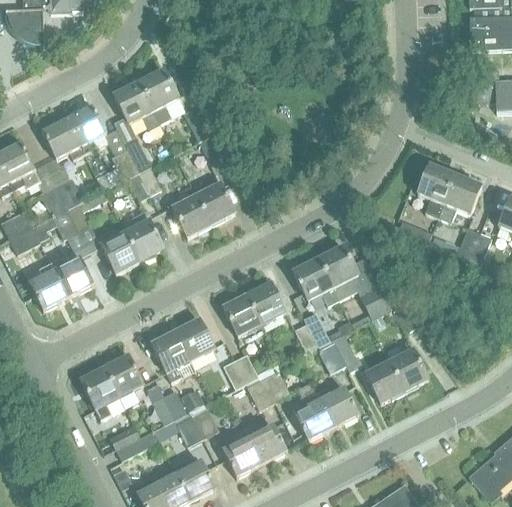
[(40,46),(43,45),(43,47),(44,47),(43,6),(50,6),(50,14),(83,13),(83,0),(20,0),(21,11),(4,11),(4,13),(5,13),(6,16),(6,18),(6,21),(7,24),(8,26),(10,29),(11,31),(13,34),(15,36),(17,38),(19,39),(21,41),(24,42),(26,43),(29,44),(32,45),(35,46),(37,46),(40,46)]
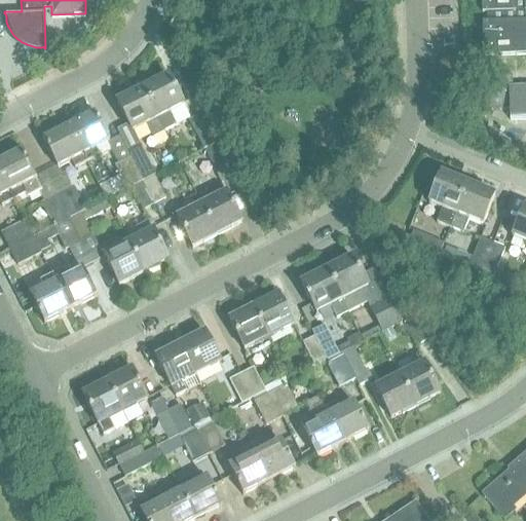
[(525,82),(514,83),(513,72),(488,73),(490,108),(509,107),(510,116),(525,115),(525,0),(481,0),(482,10),(487,10),(488,20),(482,20),(483,53),(525,51),(525,82)]
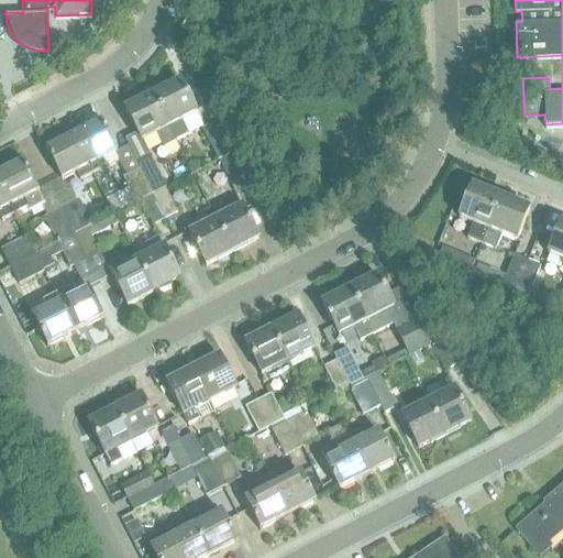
[(81,18),(55,19),(56,44),(83,44),(81,18)]
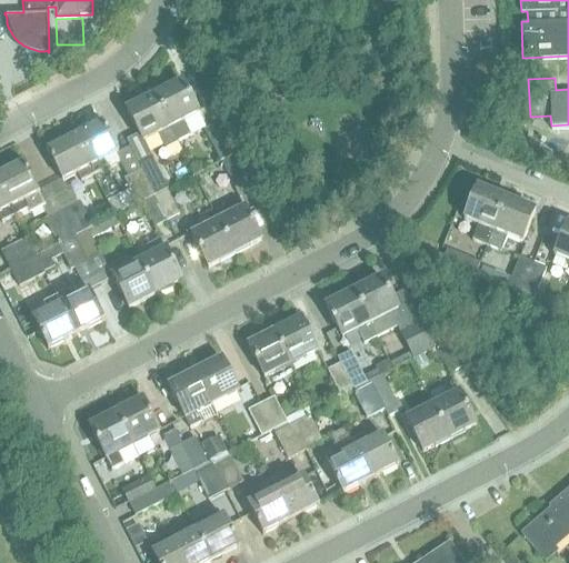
[(182,79),(153,93),(177,139),(205,124),(182,79)]
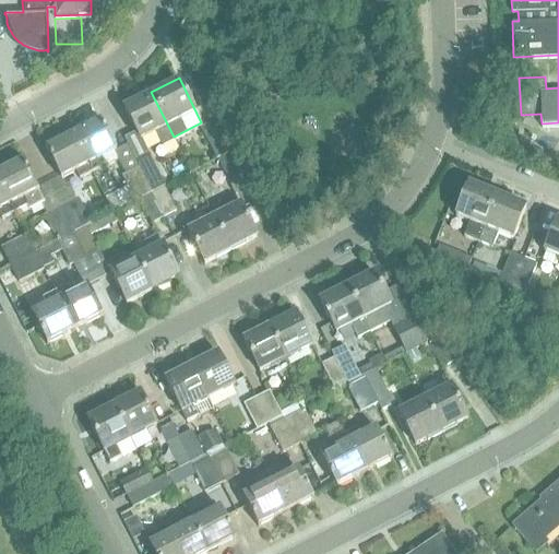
[(174,137),(151,92),(125,105),(141,138),(156,130),(163,142),(174,137)]
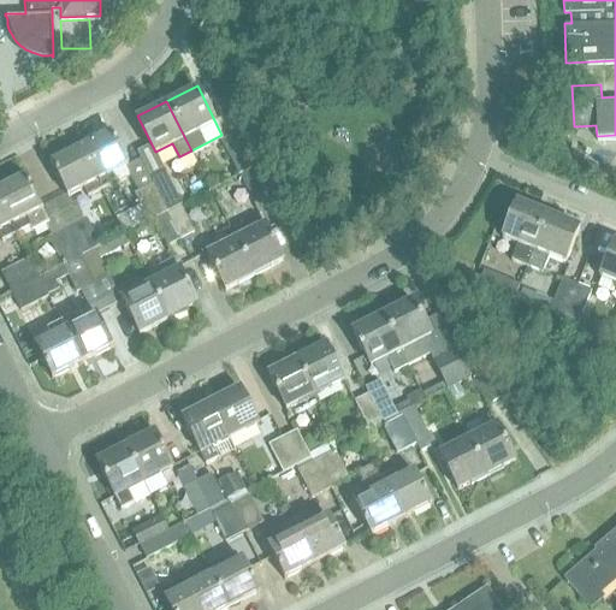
[(111,130),(81,146),(102,188),(117,181),(112,172),(128,164),(111,130)]
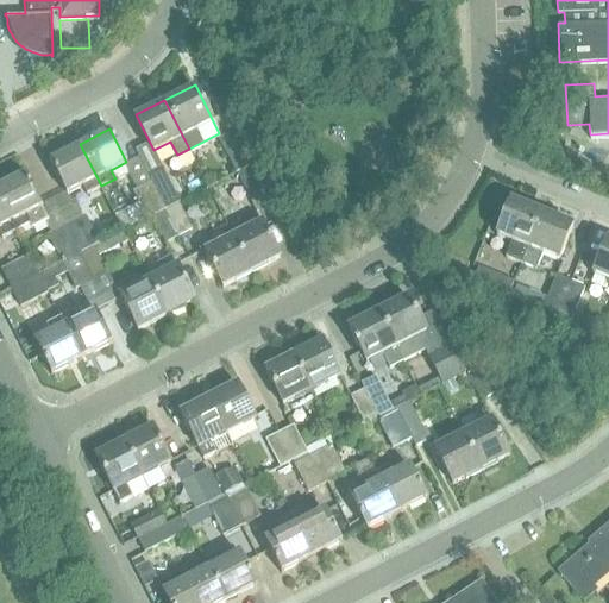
[(236,170),(237,169),(250,162),(232,129),(218,136),(236,170)]
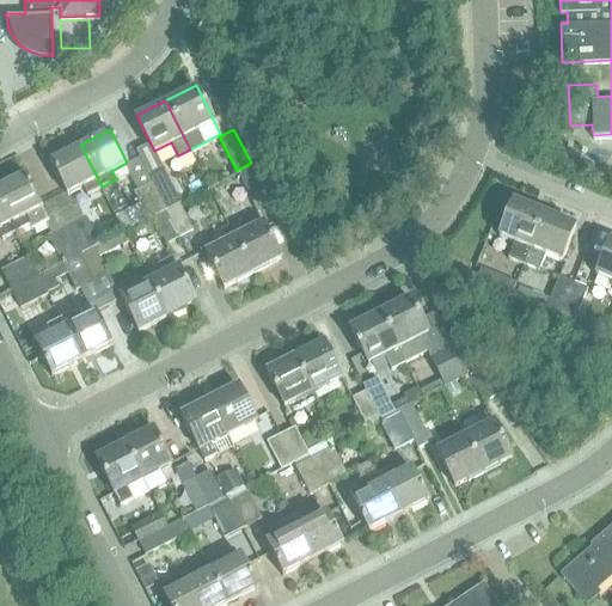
[(102,187),(80,145),(50,160),(67,194),(84,185),(89,194),(102,187)]
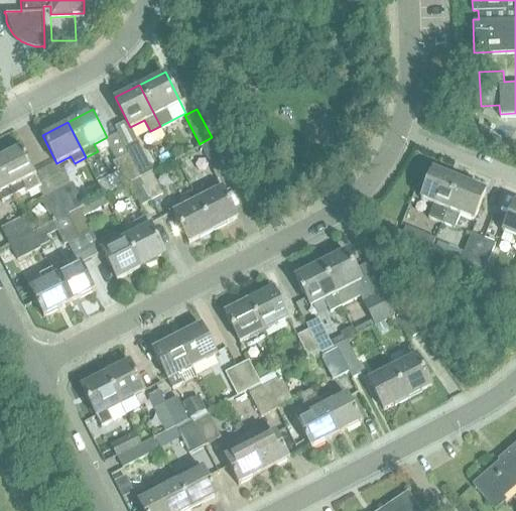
[(212,137),(201,143),(212,166),(224,160),(212,137)]
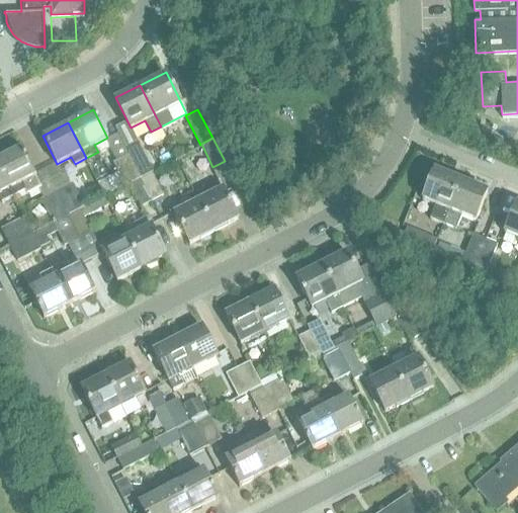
[(125,147),(128,153),(141,175),(152,170),(153,169),(138,140),(125,147)]
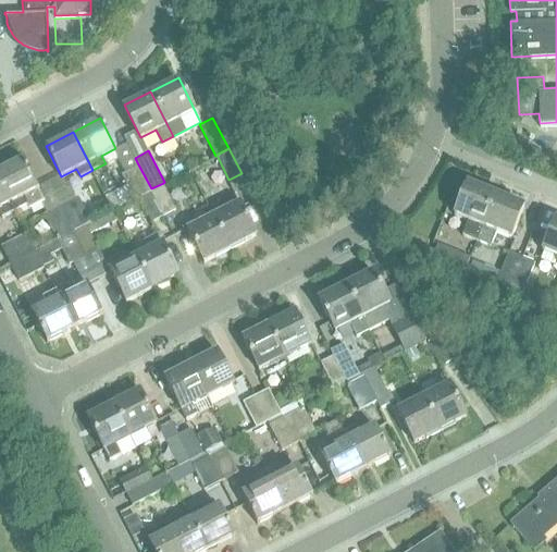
[(24,157),(0,169),(0,181),(14,209),(28,203),(31,206),(45,198),(24,157)]
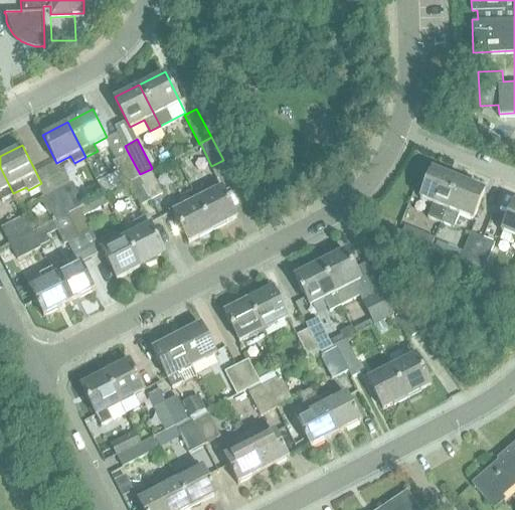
[(124,182),(129,180),(140,174),(128,152),(113,160),(124,182)]
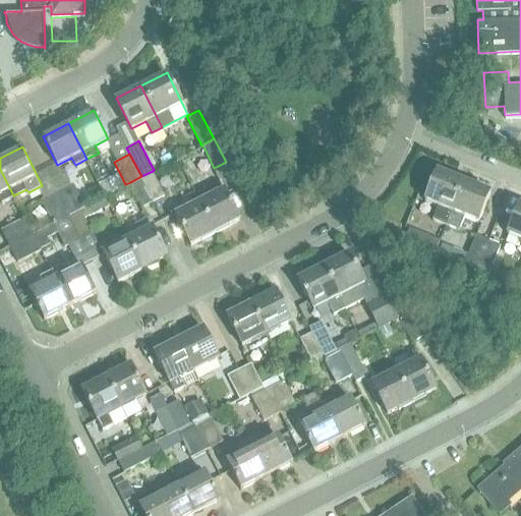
[(432,215),(447,221),(464,178),(438,168),(425,195),(439,202),(432,215)]
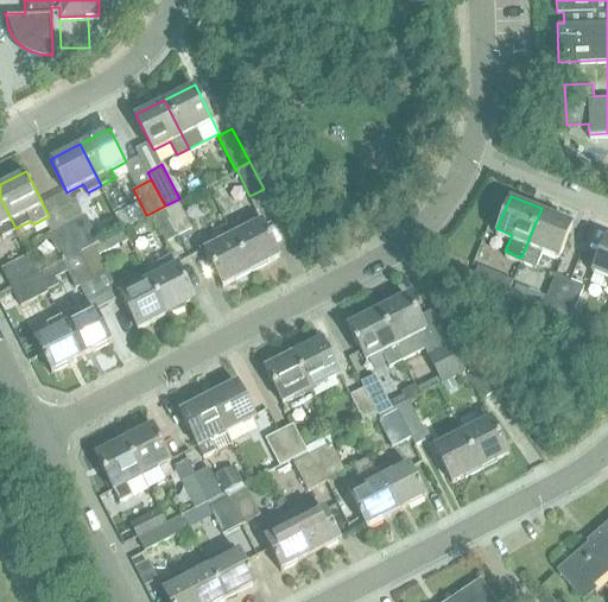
[(16,228),(0,197),(0,226),(4,234),(16,228)]
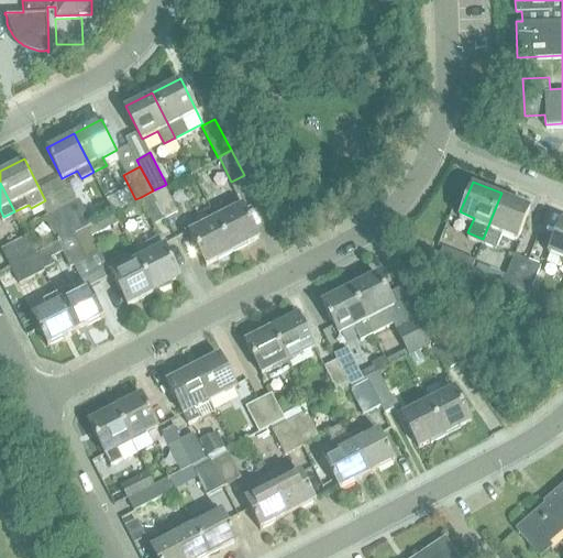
[(165,185),(153,190),(165,216),(177,209),(165,185)]
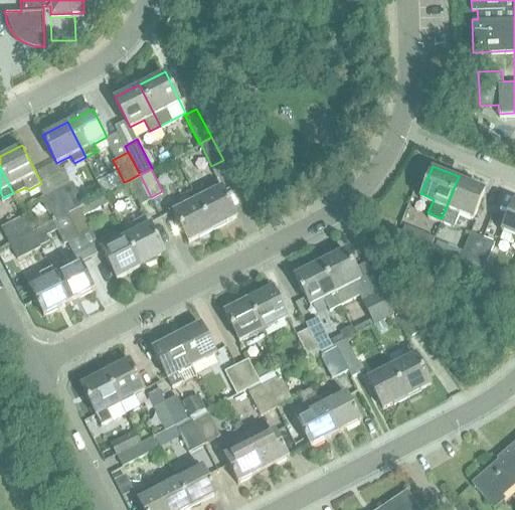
[(140,174),(129,180),(141,202),(151,197),(140,174)]
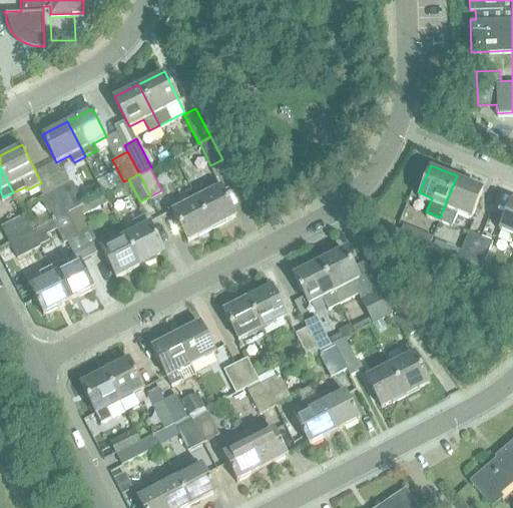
[(457,175),(440,217),(452,222),(458,209),(471,215),(483,186),(457,175)]
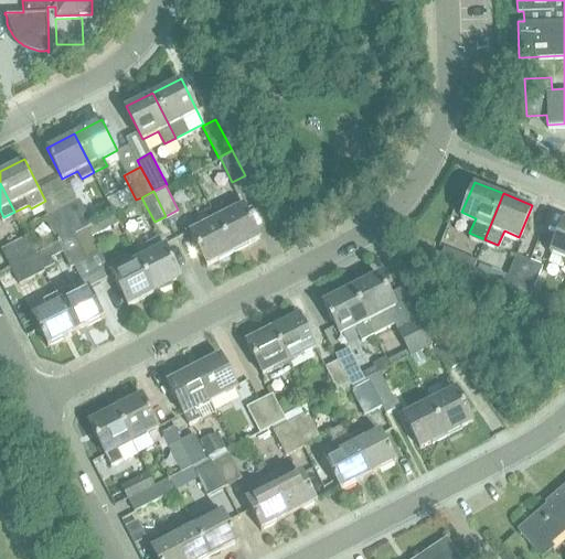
[(233,211),(217,218),(233,251),(262,237),(241,195),(228,202),(233,211)]
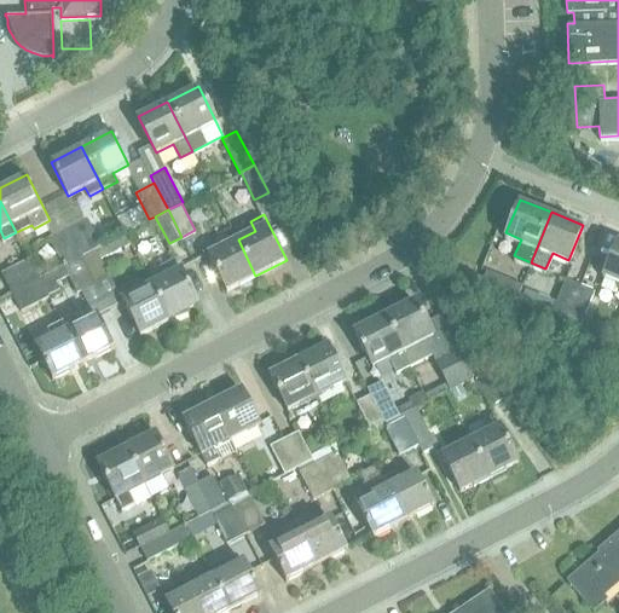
[(86,217),(67,227),(81,254),(100,244),(86,217)]
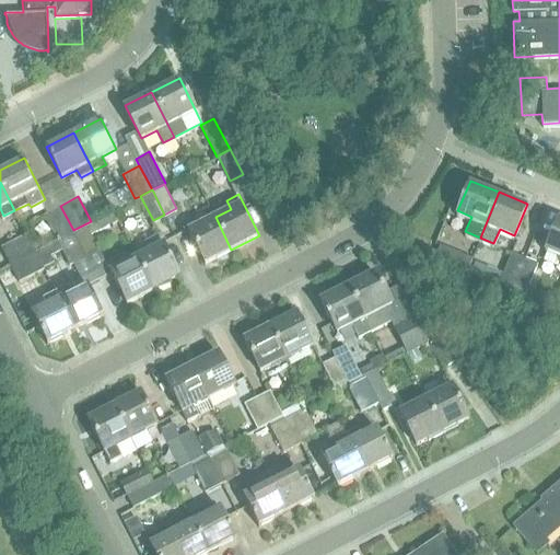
[(45,214),(57,239),(73,230),(60,206),(45,214)]
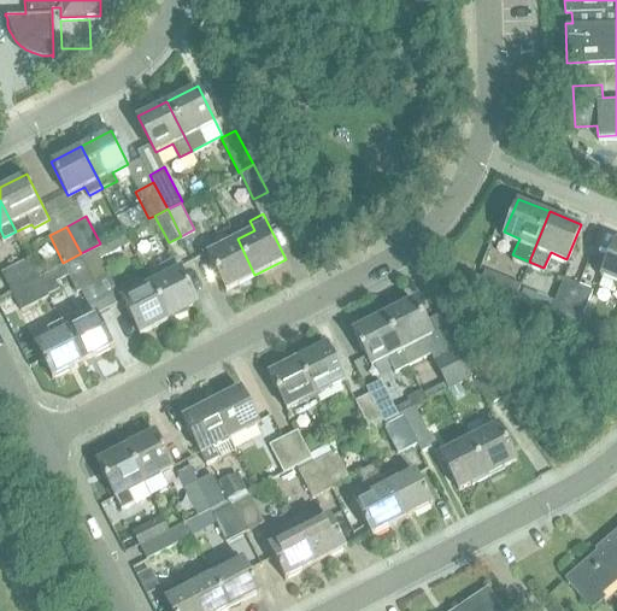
[(125,230),(100,244),(81,253),(95,281),(109,274),(100,256),(130,240),(125,230)]
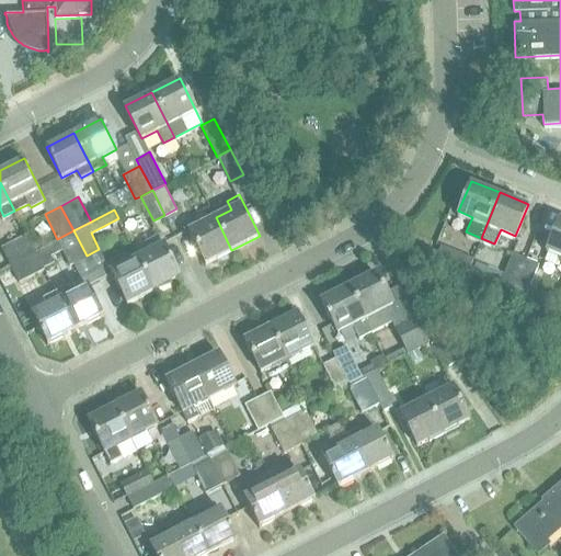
[(231,250),(216,217),(202,225),(197,217),(186,223),(207,262),(231,250)]
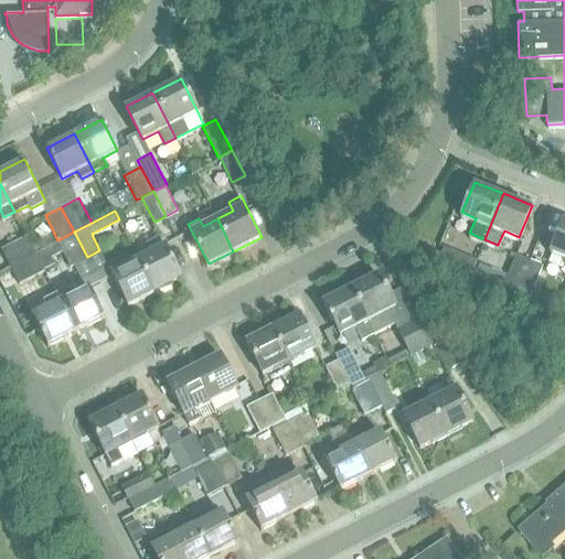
[(551,249),(564,255),(564,218),(563,218),(551,249)]
